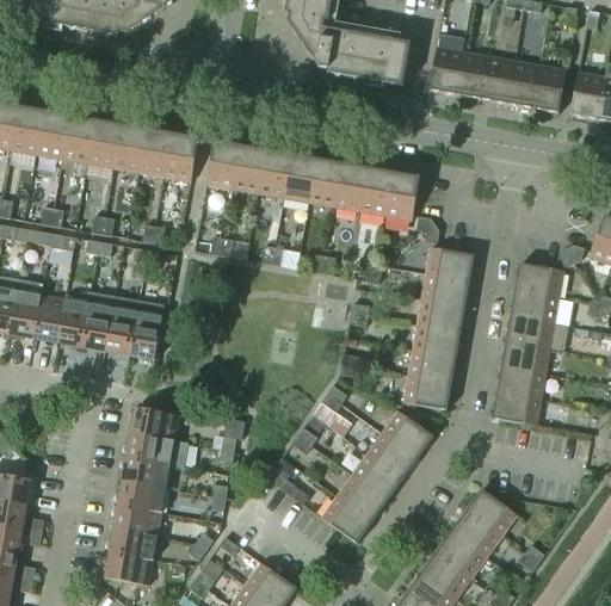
[(26,0),(24,19),(118,36),(119,31),(128,32),(162,8),(172,1),(172,0),(26,0)]
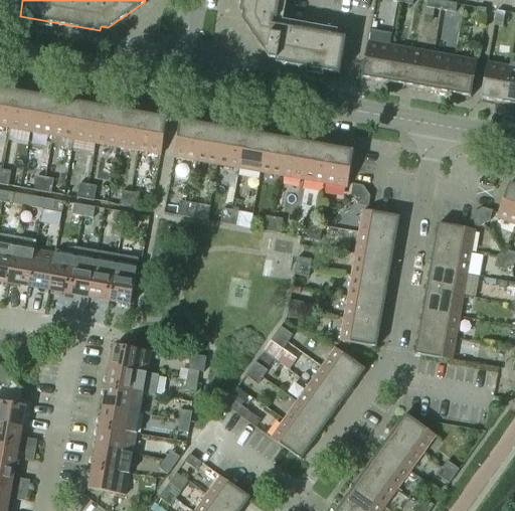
[(276,17),(279,0),(240,0),(239,10),(243,11),(241,18),(269,56),(276,57),(275,60),(339,71),(345,35),(273,22),(274,16),(276,17)]
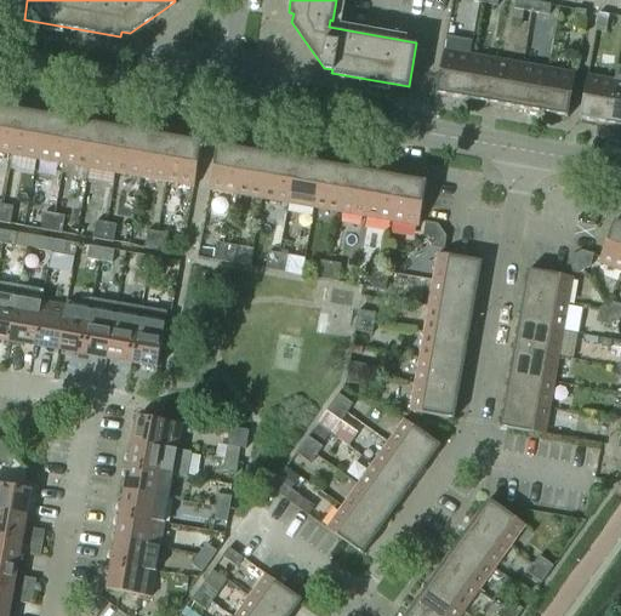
[(548,12),(551,1),(541,0),(533,0),(531,9),(548,12)]
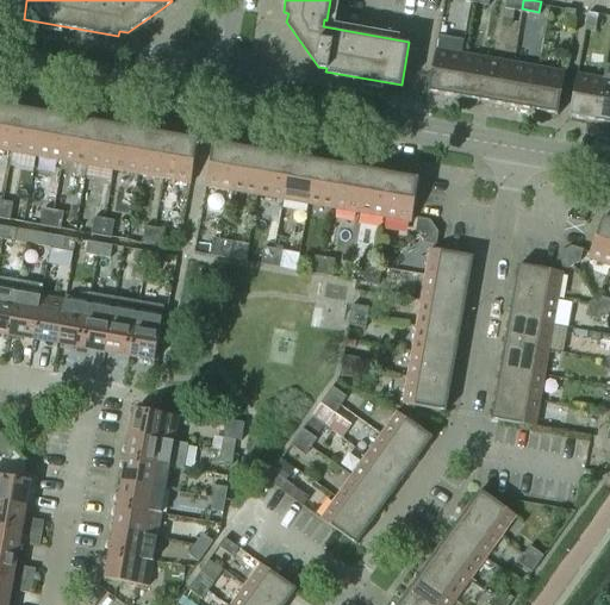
[(572,25),(576,10),(576,7),(565,6),(562,23),(572,25)]
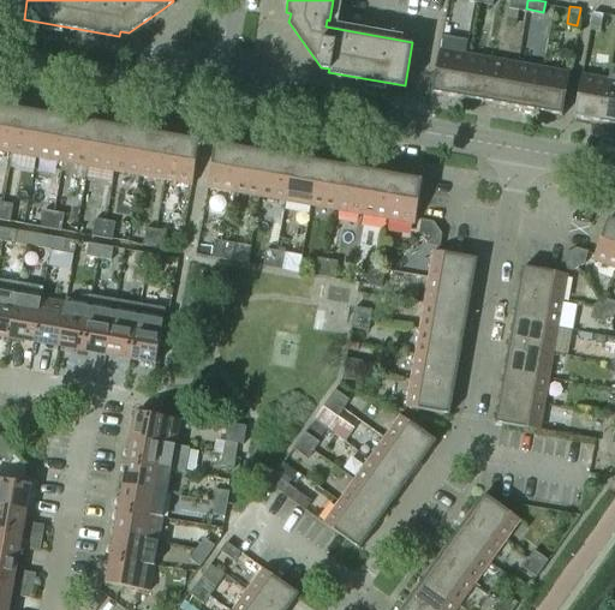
[(599,29),(602,11),(592,10),(589,28),(599,29)]
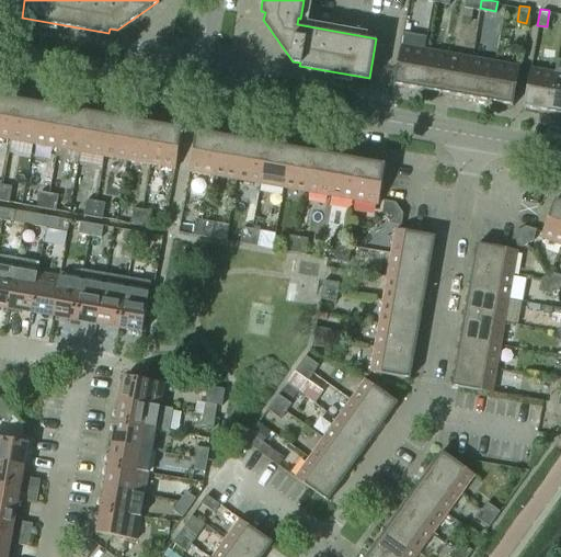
[(418,87),(425,47),(400,43),(393,82),(418,87)]
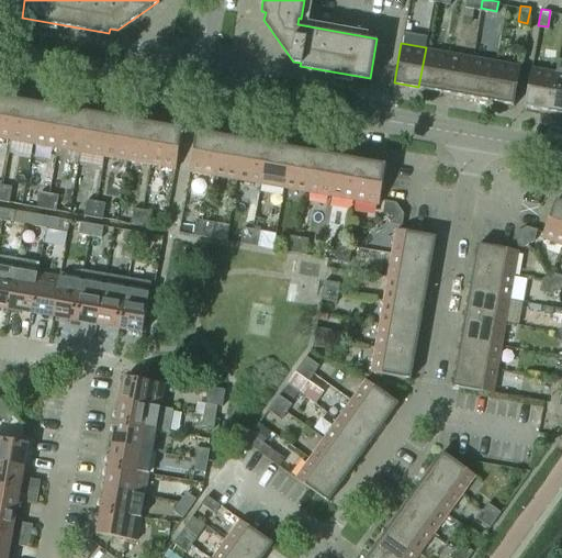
[(442,91),(449,52),(426,47),(418,87),(442,91)]
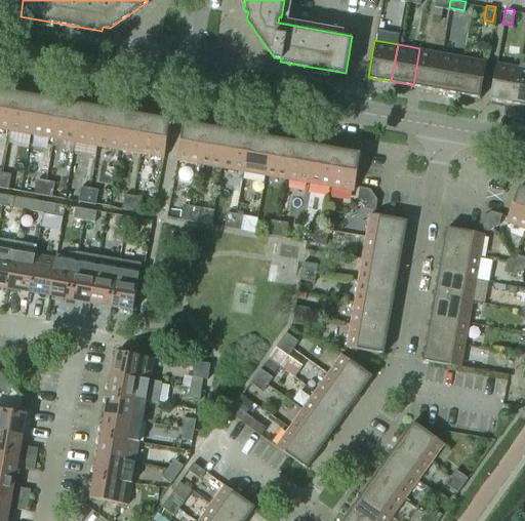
[(434,89),(441,51),(419,48),(413,85),(434,89)]
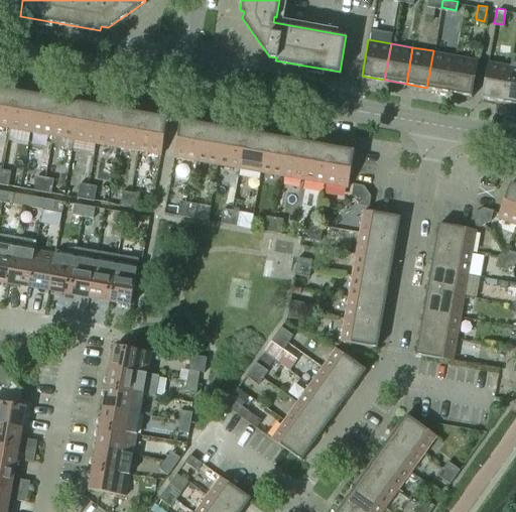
[(448,92),(456,54),(433,50),(426,88),(448,92)]
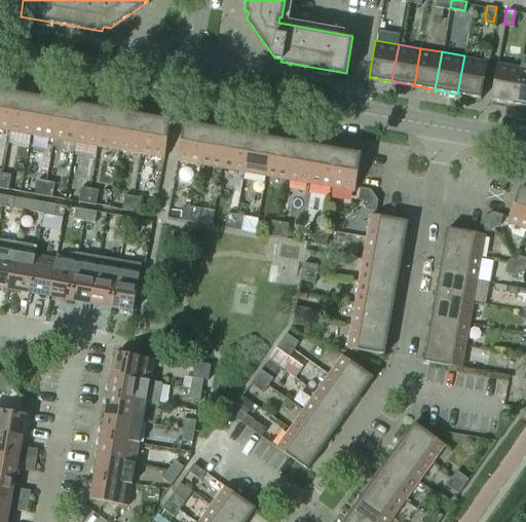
[(525,105),(525,53),(522,53),(520,66),(514,103),(525,105)]
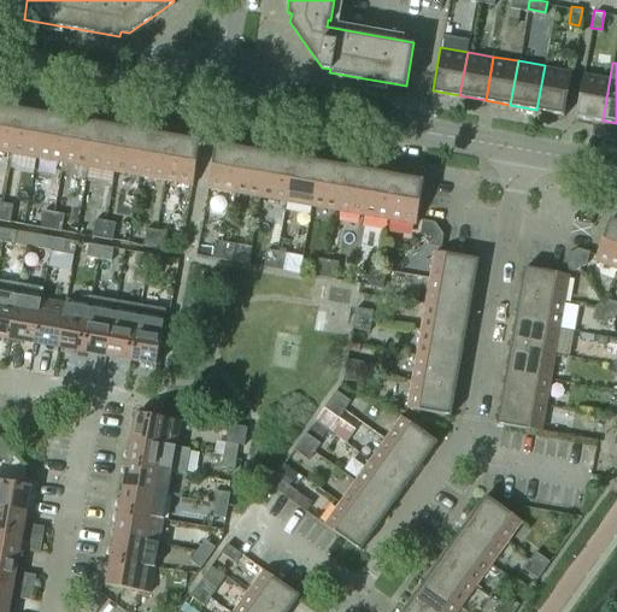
[(563,113),(571,70),(545,65),(536,110),(563,113)]
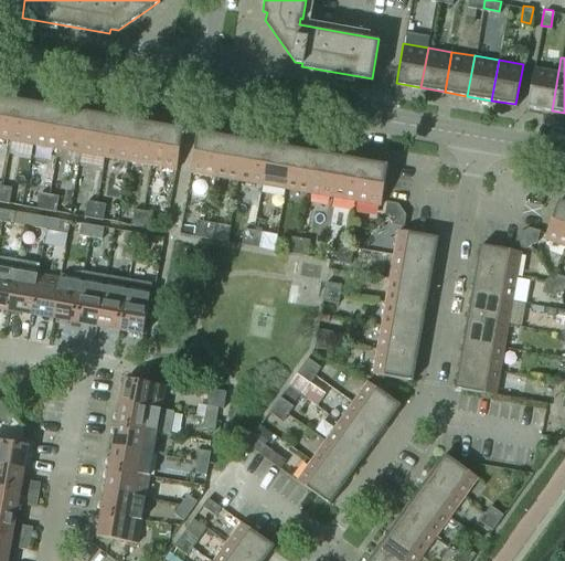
[(552,110),(558,71),(534,66),(526,106),(552,110)]
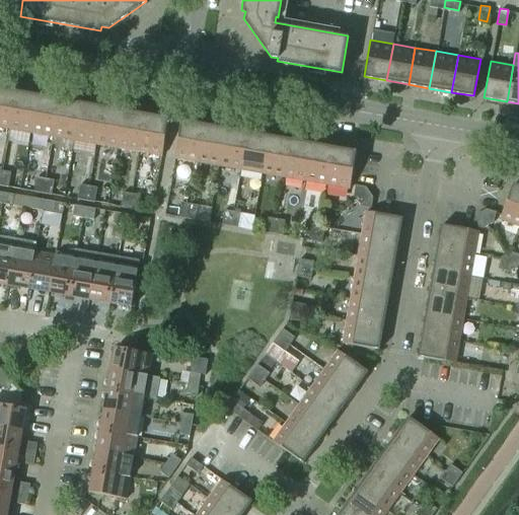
[(0,125),(9,127),(16,90),(0,87),(0,125)]
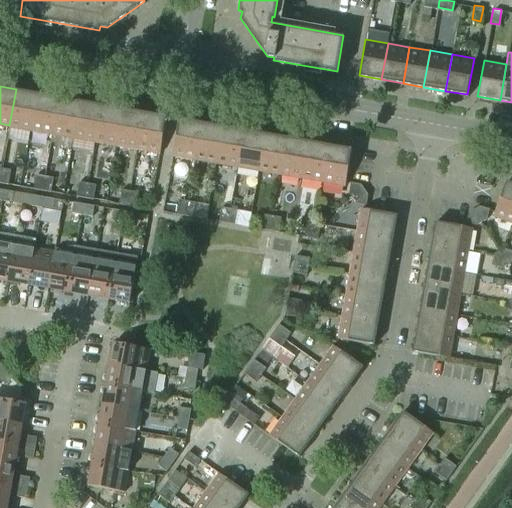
[(30,129),(37,92),(16,89),(9,125),(30,129)]
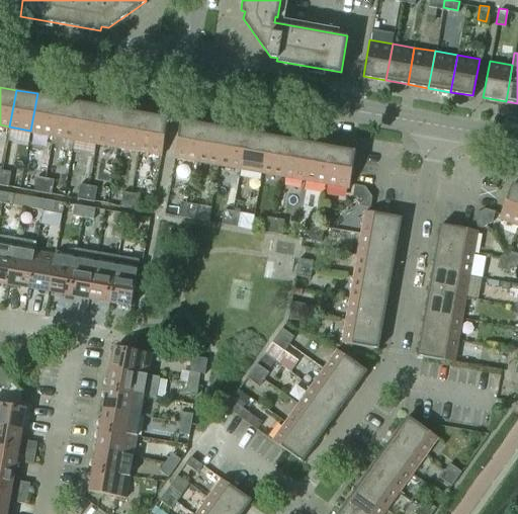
[(52,135),(59,97),(37,93),(30,131),(52,135)]
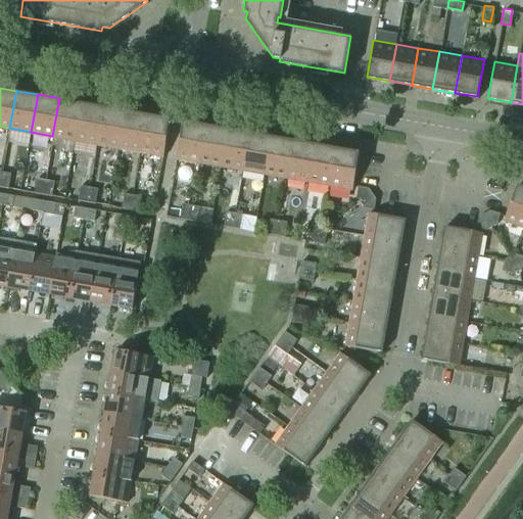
[(75,139),(82,102),(59,98),(52,136),(75,139)]
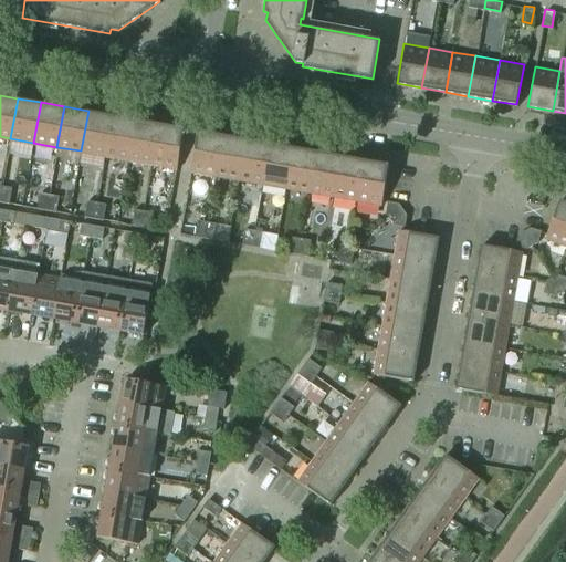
[(104,155),(112,115),(88,111),(81,151),(104,155)]
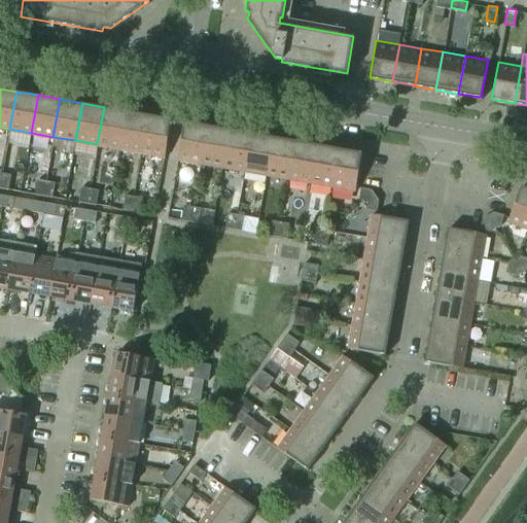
[(119,148),(126,110),(104,107),(97,144),(119,148)]
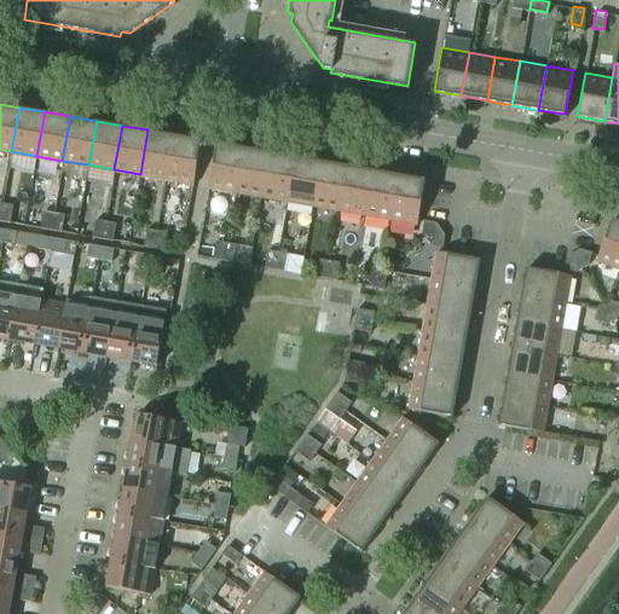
[(166,179),(174,134),(148,129),(140,174),(166,179)]
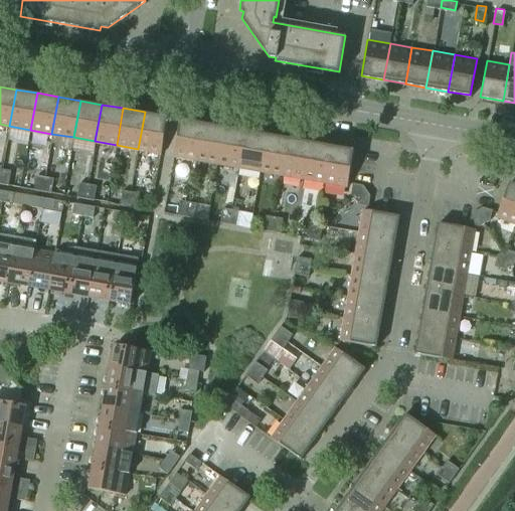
[(160,153),(166,116),(145,112),(138,149),(160,153)]
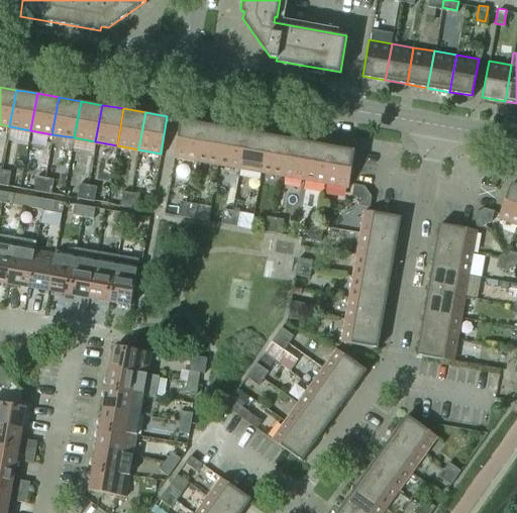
[(196,160),(202,122),(181,119),(174,156),(196,160)]
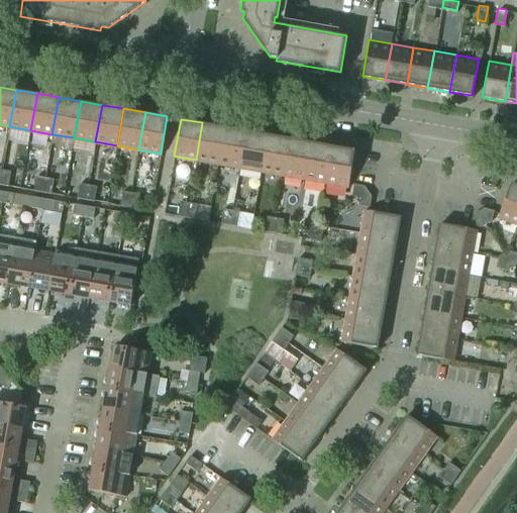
[(218,164),(224,126),(202,122),(196,160),(218,164)]
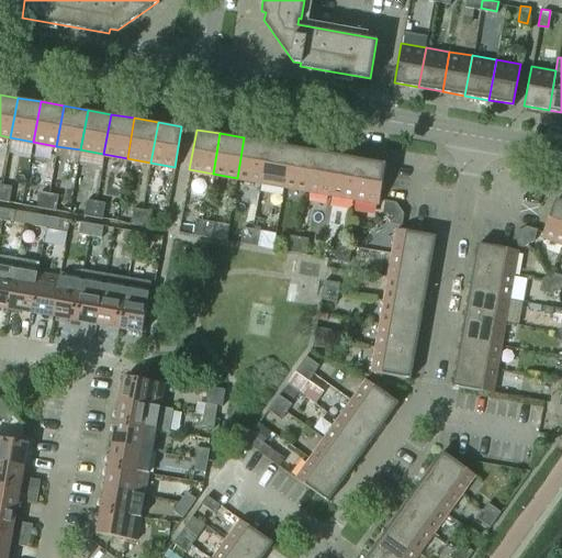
[(260,181),(268,142),(244,137),(237,178),(260,181)]
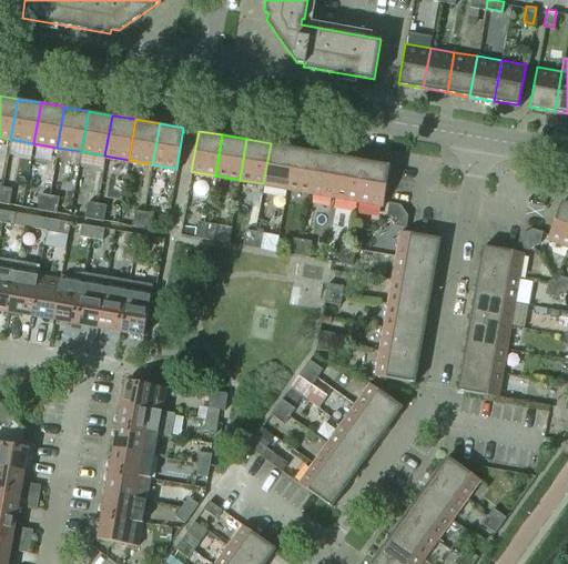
[(287,188),(294,148),(271,143),(263,183),(287,188)]
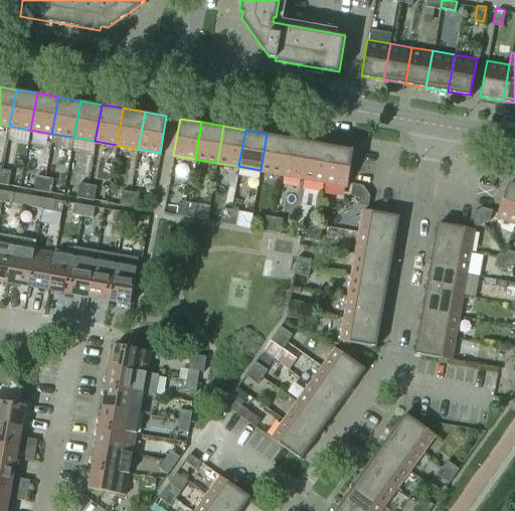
[(283,174),(289,138),(267,134),(261,170),(283,174)]
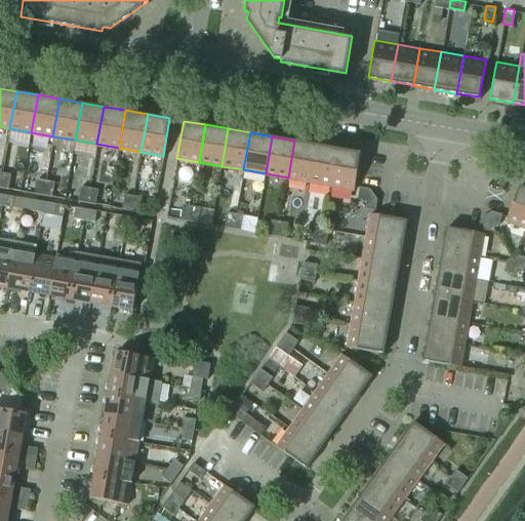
[(310,182),(317,144),(294,141),(288,177),(310,182)]
